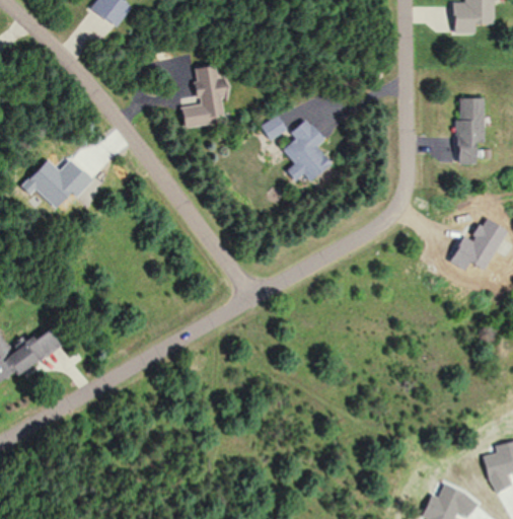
[(98,0),(91,10),(117,28),(134,5),(128,2),(129,0),(98,0)]
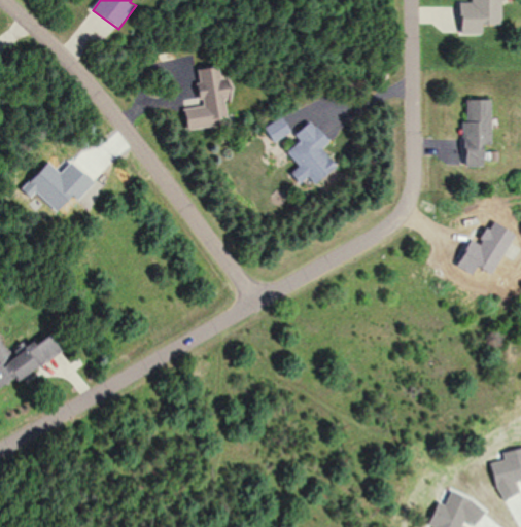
[(188,131),(218,126),(217,117),(229,116),(227,99),(234,98),(232,86),(226,89),(221,66),(197,70),(201,99),(183,101),(188,131)]
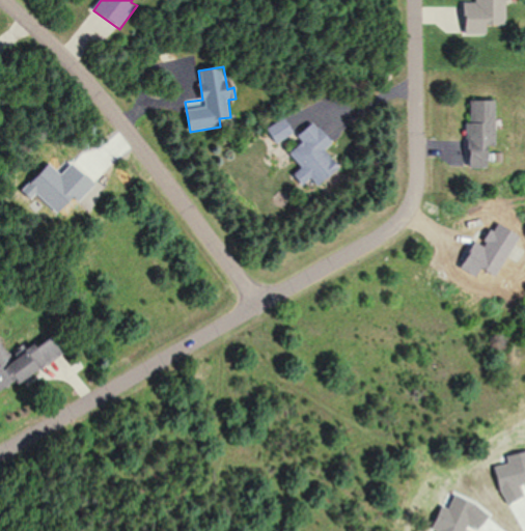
[(499,145),(498,101),(469,101),(470,167),(491,167),(490,145),(499,145)]
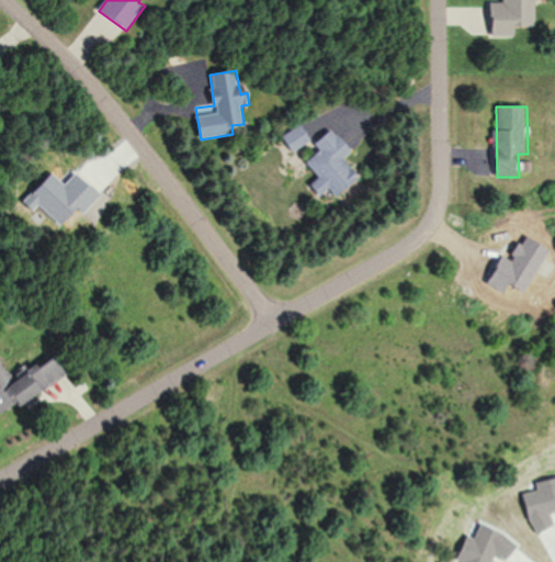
[(283,135),(291,152),(313,142),(305,125),(283,135)]
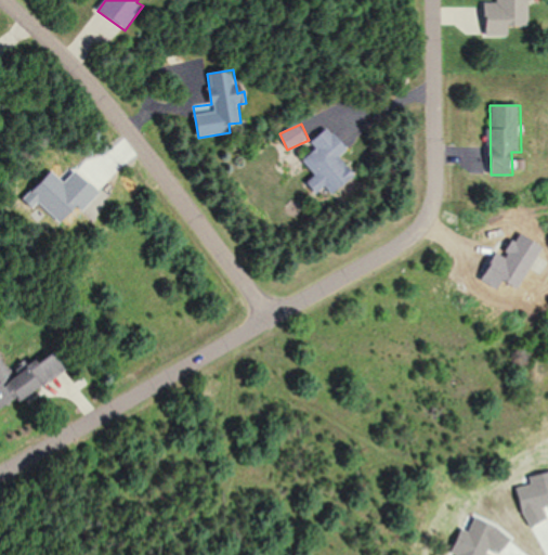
[(334,195),(356,173),(340,155),(349,147),(328,126),(311,142),(317,149),(303,160),(316,175),(308,183),(316,193),(325,185),(334,195)]
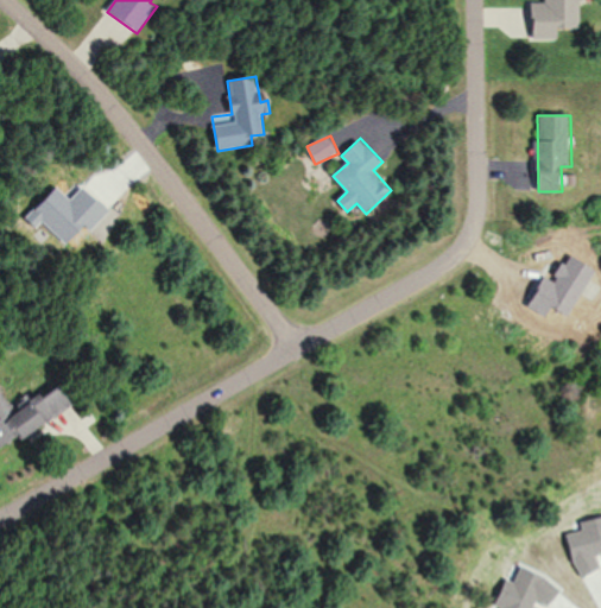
[(0,444),(70,407),(57,385),(13,409),(1,387),(0,387),(0,444)]
